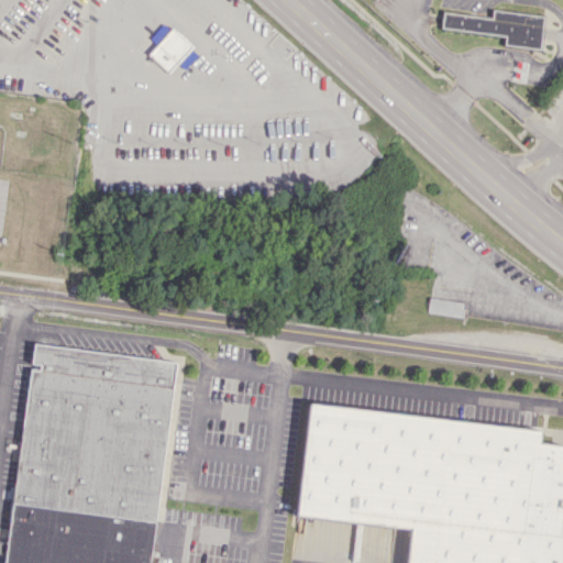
[(543,15),(490,10),(490,18),(441,12),(439,30),(503,36),(501,45),(539,50),(543,15)]
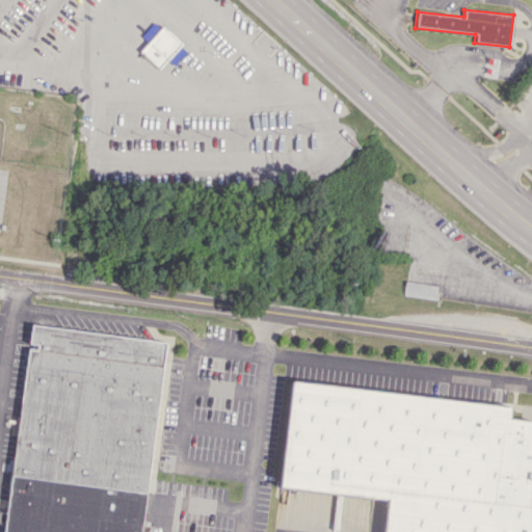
[(167,60),(174,65),(188,50),(162,26),(138,50),(158,70),(167,60)]
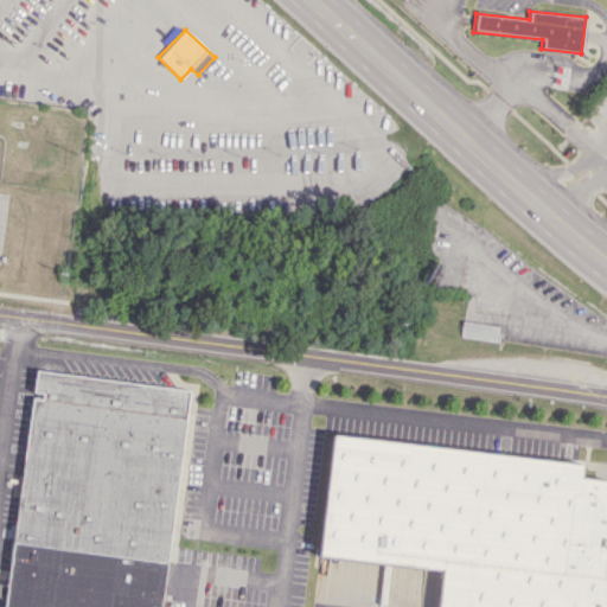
[(460,337),(499,340),(502,325),(462,321),(460,337)]
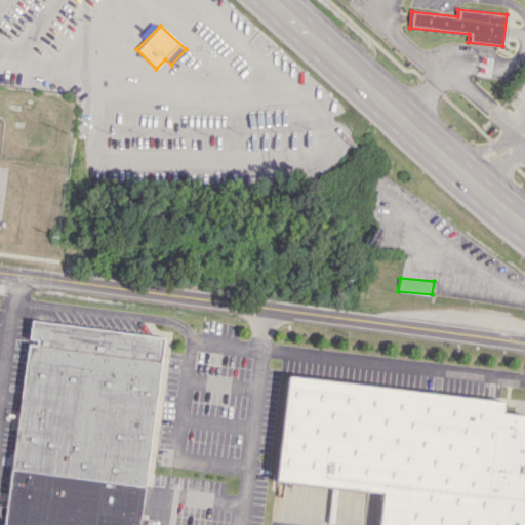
[(3,524),(138,524),(160,335),(26,321),(3,524)]
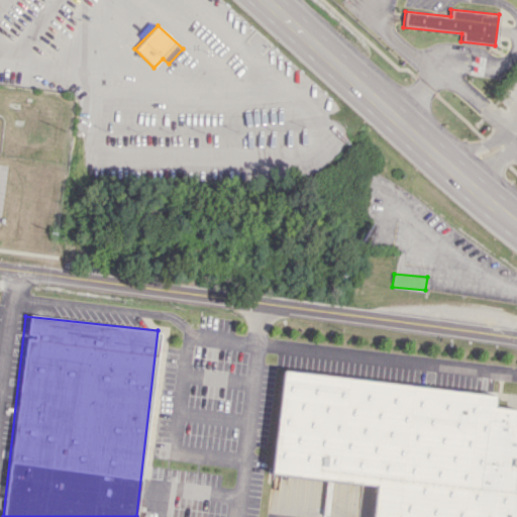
[(516,516),(516,431),(516,418),(516,408),(495,406),(496,393),(282,373),(273,475),(376,484),(373,516),(516,516)]
